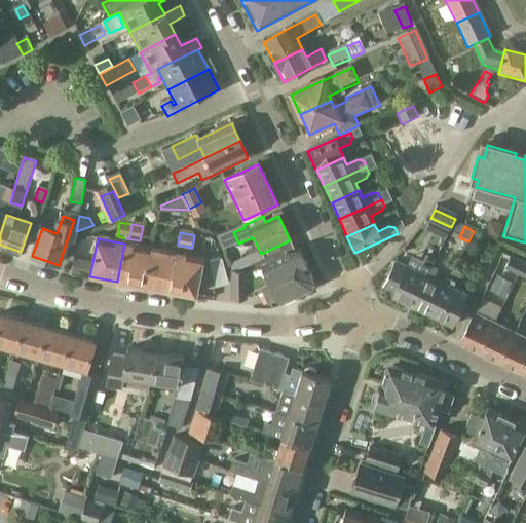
[(144,288),(152,249),(124,244),(117,282),(144,288)]
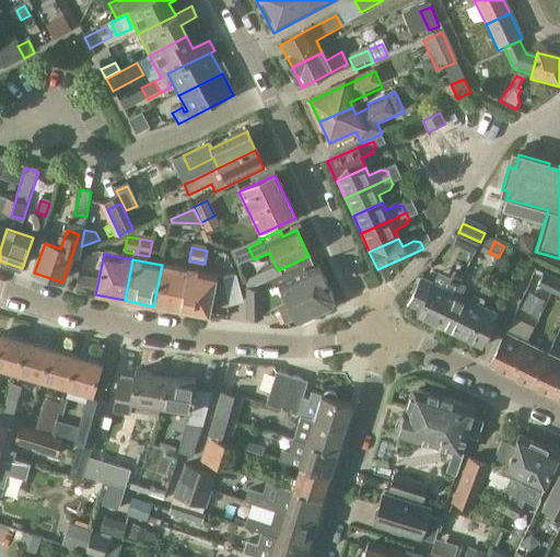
[(420,312),(417,318),(439,329),(466,273),(444,262),(433,286),(420,279),(408,306),(420,312)]
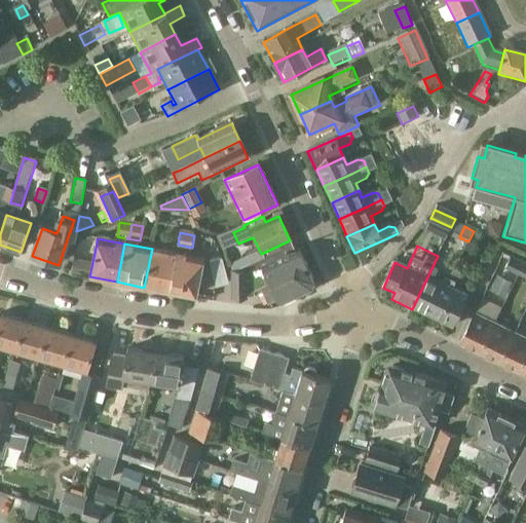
[(170,292),(178,254),(152,249),(144,288),(170,292)]
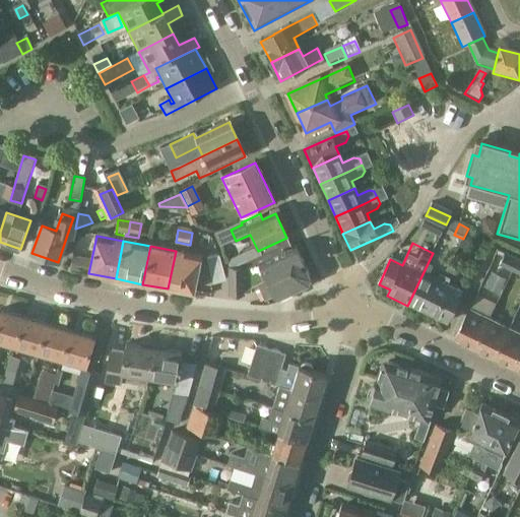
[(275,301),(301,289),(308,286),(310,280),(295,247),(259,264),(244,270),(231,270),(231,298),(244,298),(244,294),(254,294),(261,291),(266,303),(274,299),(275,301)]
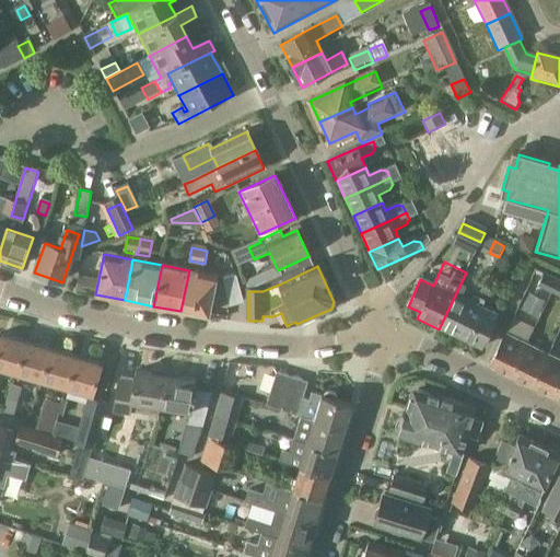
[(189,270),(181,311),(208,316),(216,276),(189,270)]
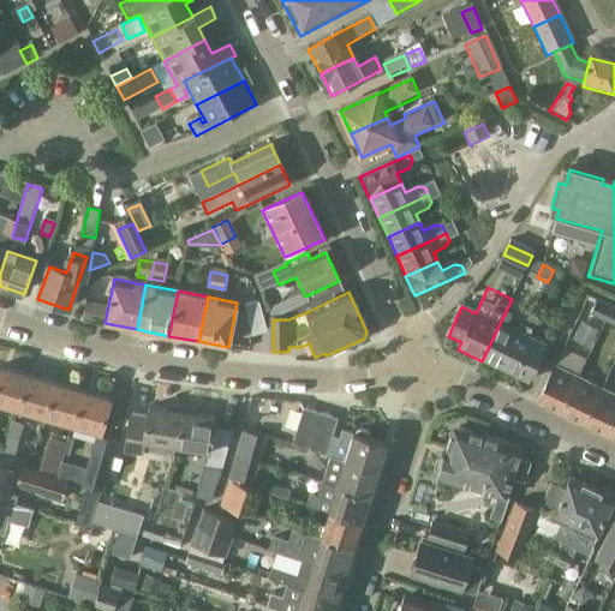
[(506,372),(523,335),(506,327),(519,301),(512,299),(482,361),(506,372)]
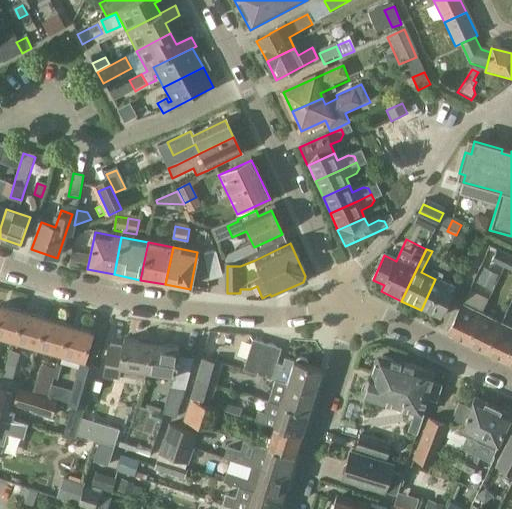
[(504,270),(510,257),(497,251),(491,263),(504,270)]
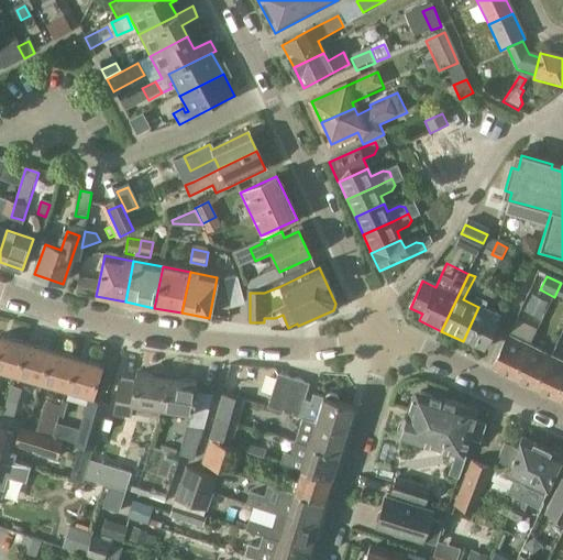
[(230,311),(244,308),(239,282),(224,285),(230,311)]
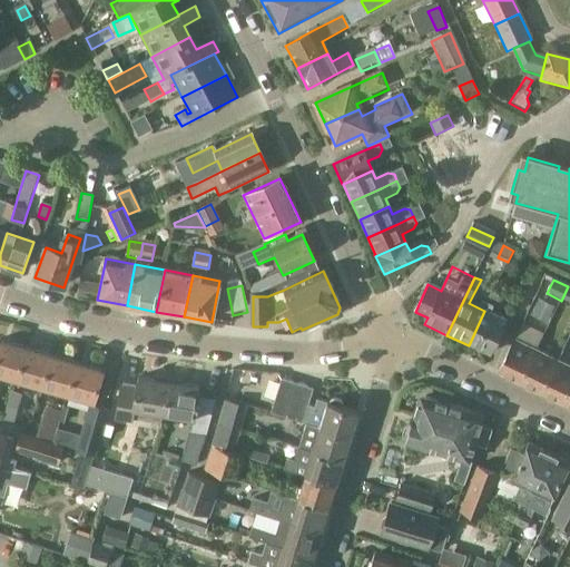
[(500,306),(508,291),(497,286),(489,302),(500,306)]
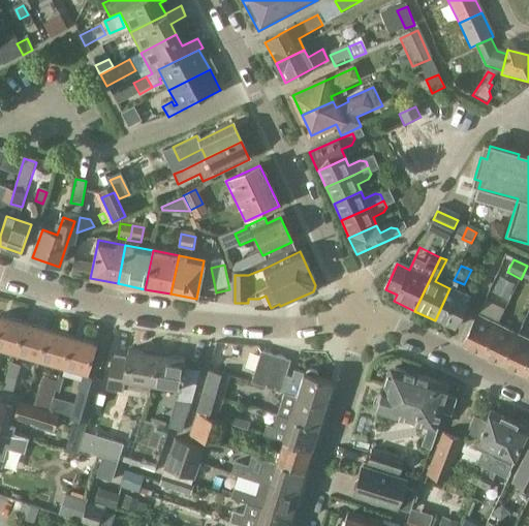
[(449,288),(435,320),(455,331),(470,298),(449,288)]
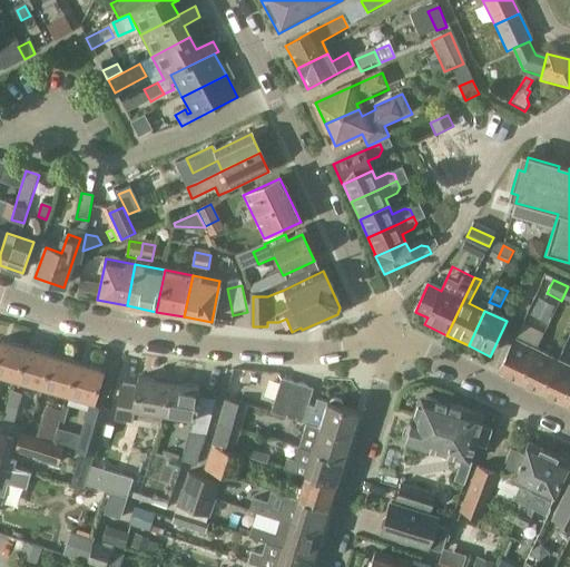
[(520,385),(537,351),(514,340),(498,374),(520,385)]
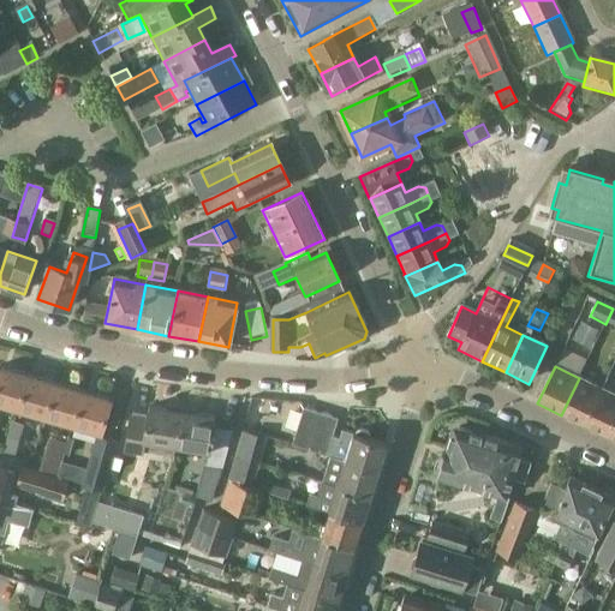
[(0,405),(17,411),(27,377),(0,369),(0,405)]
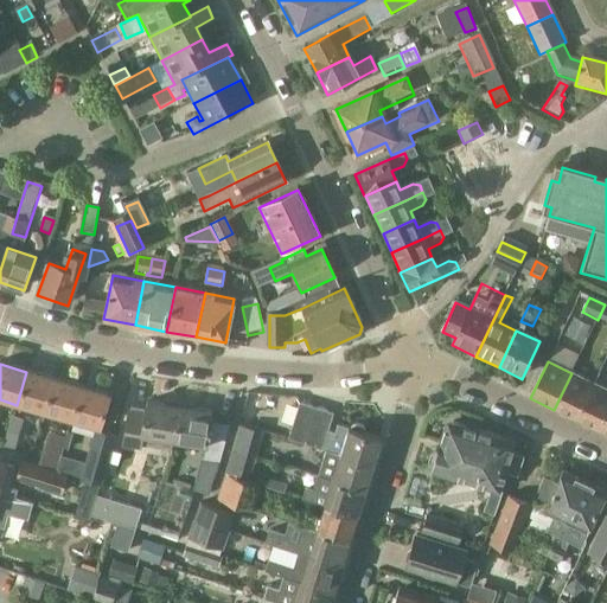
[(44,414),(53,380),(26,372),(17,405),(44,414)]
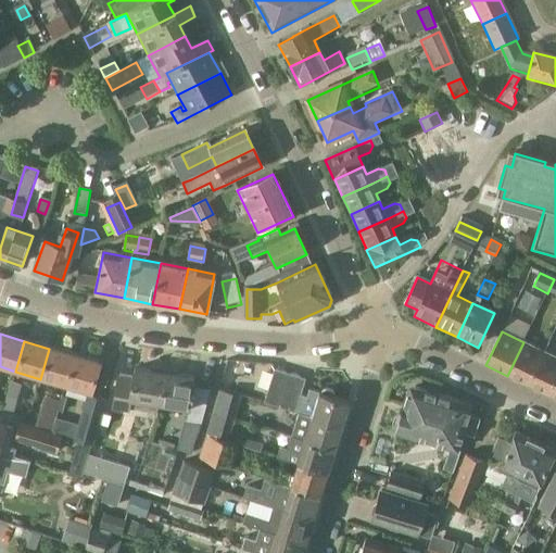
[(528,386),(544,352),(523,342),(507,376),(528,386)]
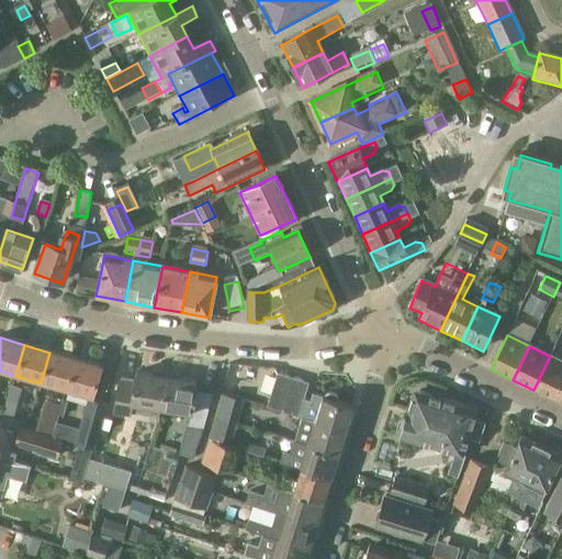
[(66,391),(76,360),(49,353),(41,383),(66,391)]
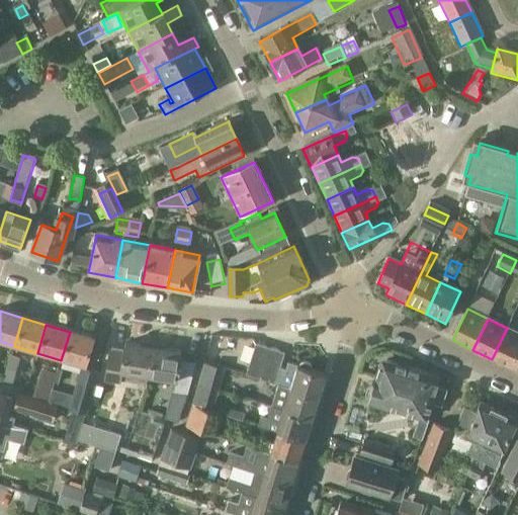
[(511,368),(517,353),(517,333),(507,328),(492,359),(511,368)]
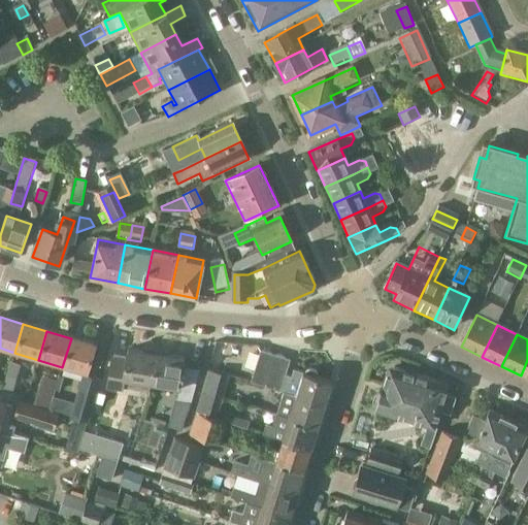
[(71,338),(62,367),(59,379),(71,382),(74,370),(87,373),(96,346),(71,338)]
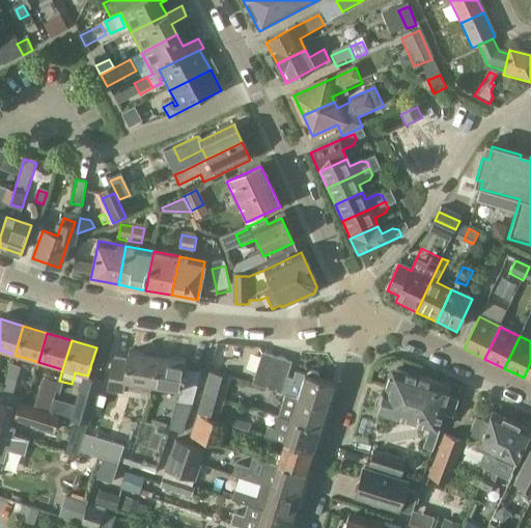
[(211,370),(223,374),(230,350),(218,345),(211,370)]
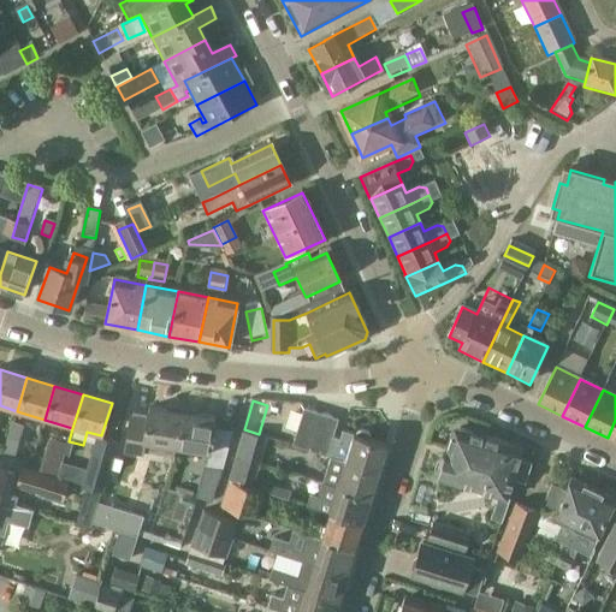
[(142,455),(143,444),(178,450),(178,449),(183,416),(148,410),(147,421),(129,419),(124,451),(142,455)]
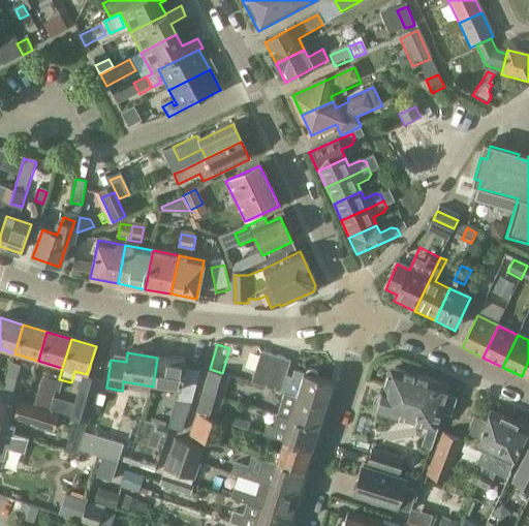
[(284,396),(324,408),(332,384),(294,372),(292,379),(285,377),(289,363),(261,353),(251,385),(284,396)]
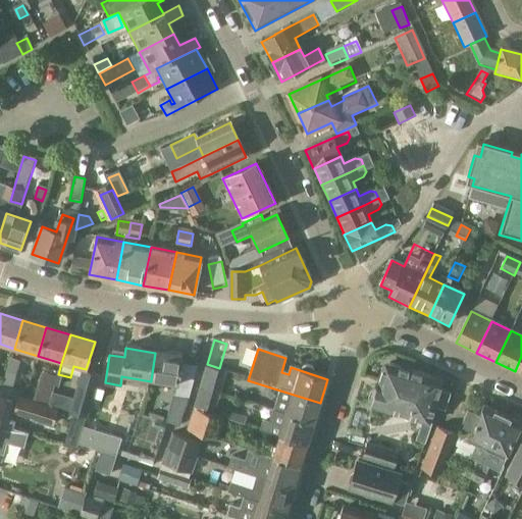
[(151,380),(151,381),(178,385),(176,398),(188,400),(198,369),(180,367),(183,357),(155,353),(151,380)]
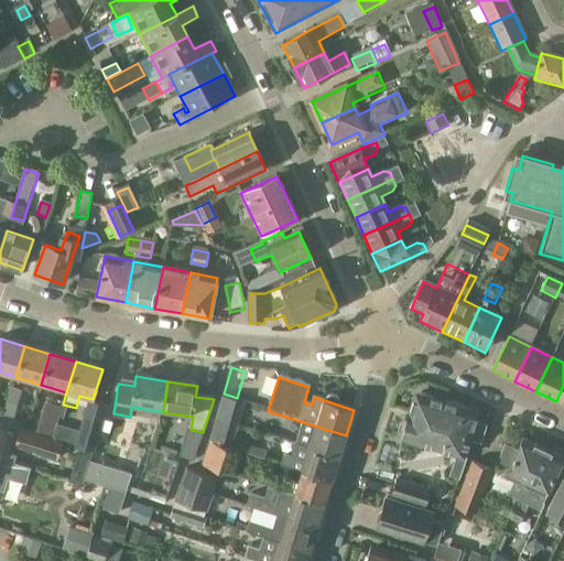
[(13,421),(22,392),(11,389),(3,418),(13,421)]
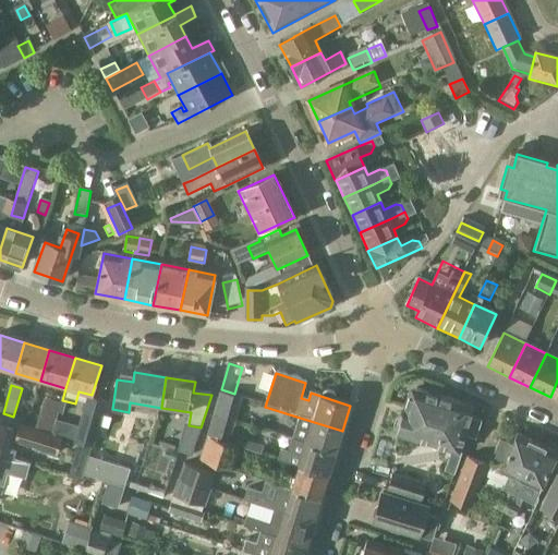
[(404,407),(468,427),(473,409),(416,390),(409,394),(404,407)]
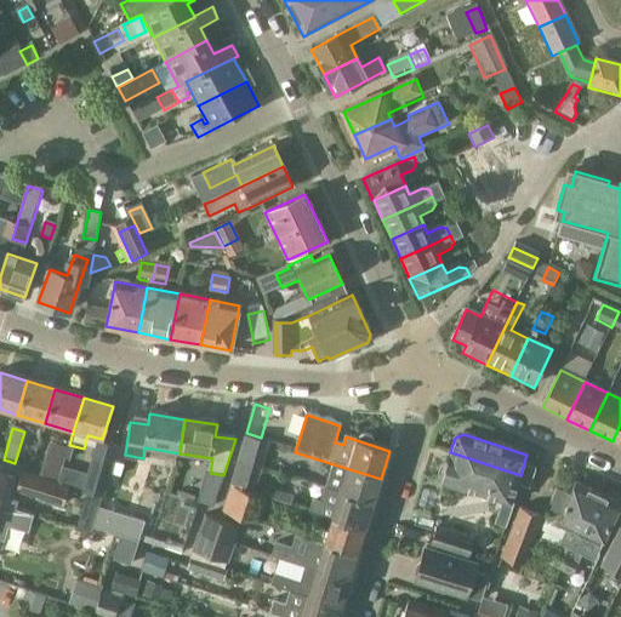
[(113,463),(117,449),(100,444),(92,467),(109,473),(113,463)]
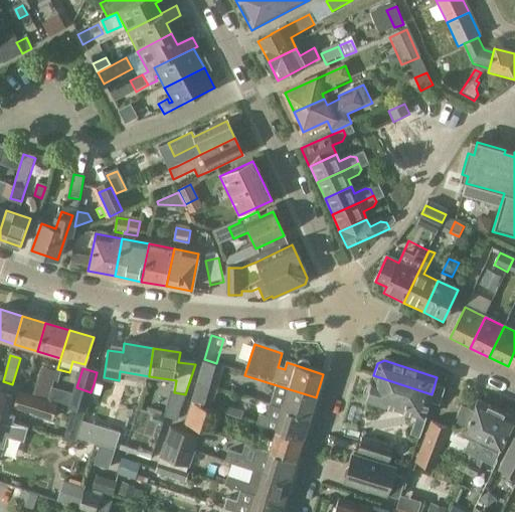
[(373,375),(366,401),(417,417),(423,419),(428,403),(439,406),(442,397),(432,394),(373,375)]
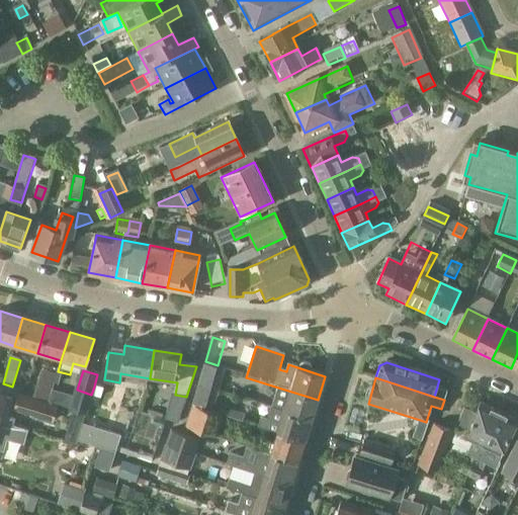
[(38,380),(33,399),(49,403),(54,385),(38,380)]
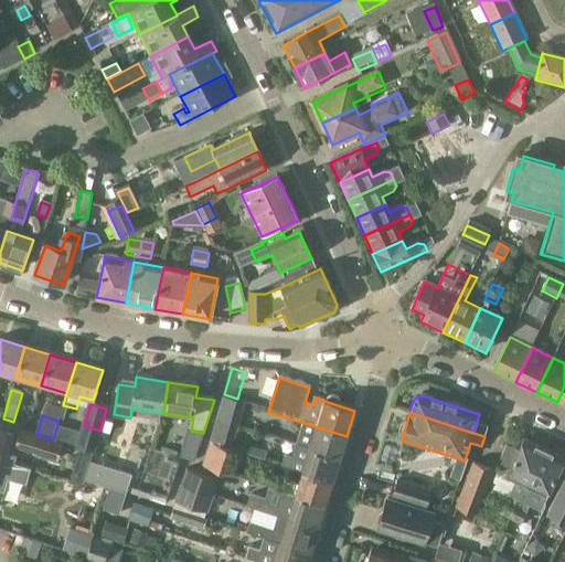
[(212,438),(210,444),(231,449),(237,427),(217,421),(216,423),(212,438)]
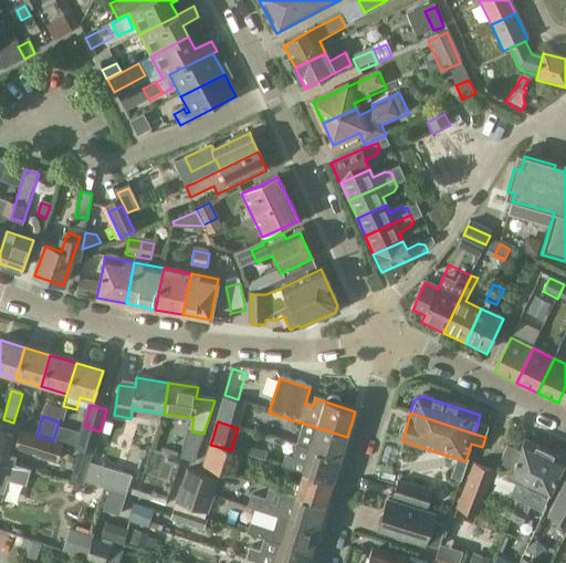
[(100,431),(100,433),(107,436),(111,425),(103,423),(100,431)]
